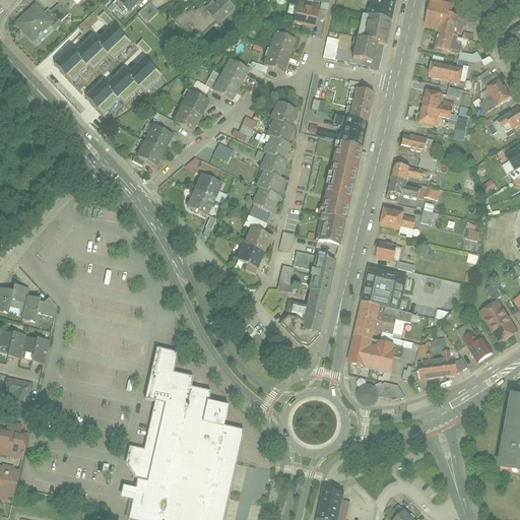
[(55,18),(38,0),(34,0),(16,16),(35,37),(55,18)]
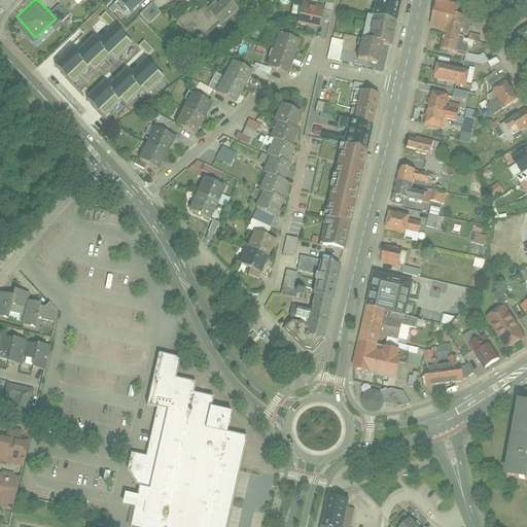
[(126,19),(145,0),(118,0),(113,5),(126,19)]
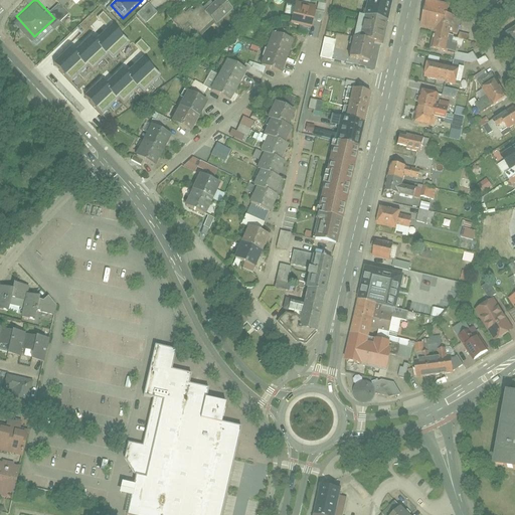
[(234,22),(214,0),(199,13),(194,8),(181,20),(176,15),(168,23),(178,34),(184,28),(194,39),(208,27),(217,37),(234,22)]
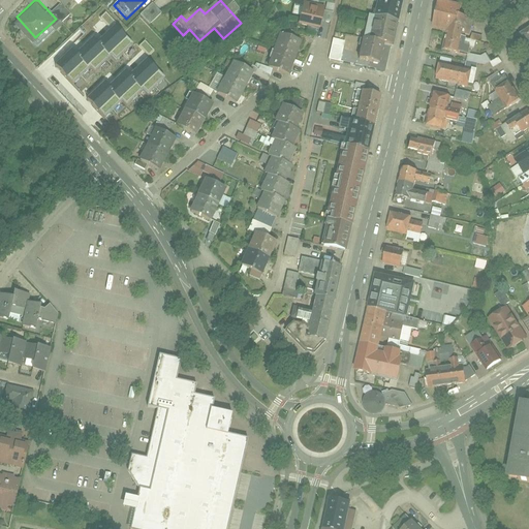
[(364,33),(356,63),(373,67),(380,37),(385,39),(395,0),(378,0),(371,35),(364,33)]
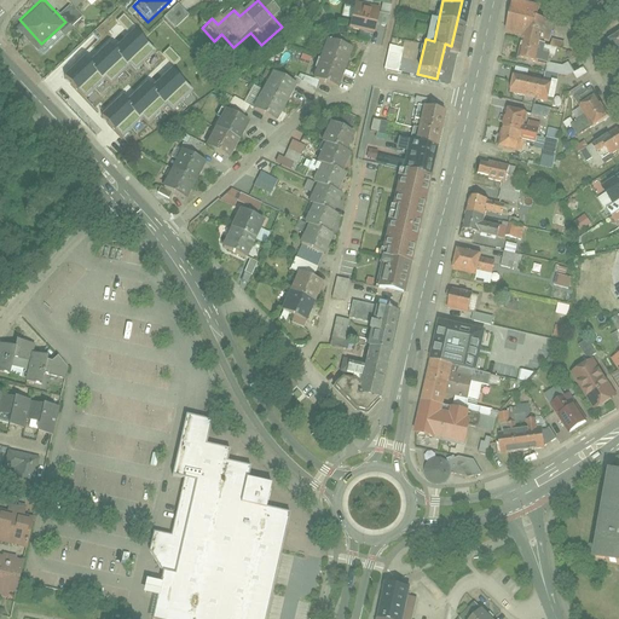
[(512,0),(509,13),(525,17),(516,58),(538,63),(547,17),(531,15),(533,0),(512,0)]
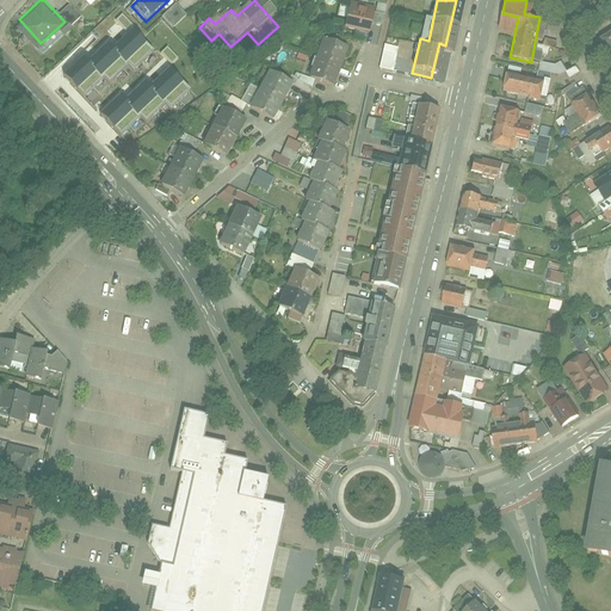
[(610,7),(610,1),(610,0),(600,0),(587,8),(593,19),(610,7)]
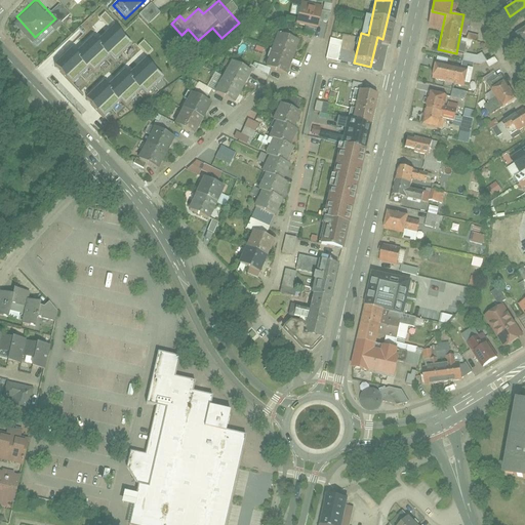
[(120,31),(128,39),(82,82),(110,112),(162,63),(136,36),(160,14),(150,3),(120,31)]
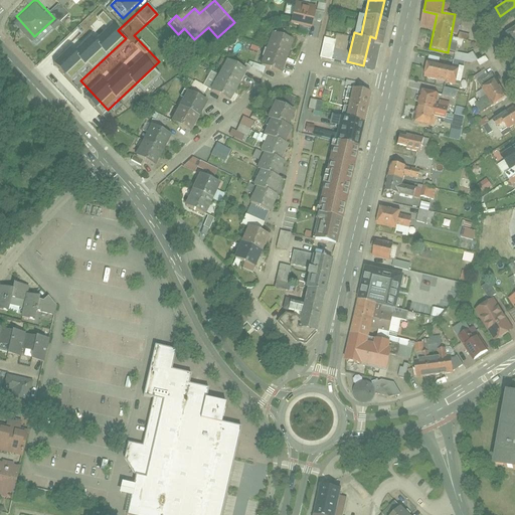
[(309,32),(315,8),(297,4),(291,27),(309,32)]
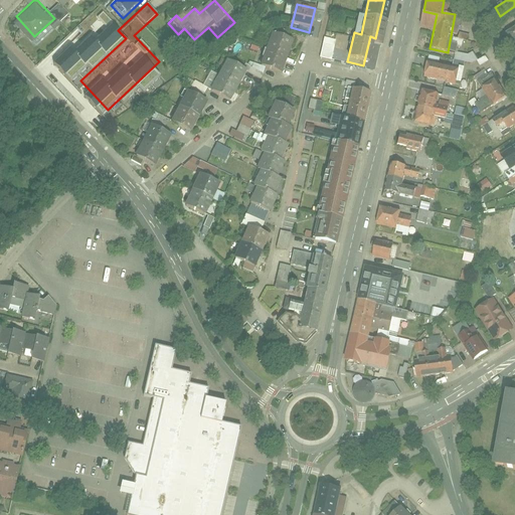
[(514,45),(514,19),(514,18),(502,27),(514,45)]
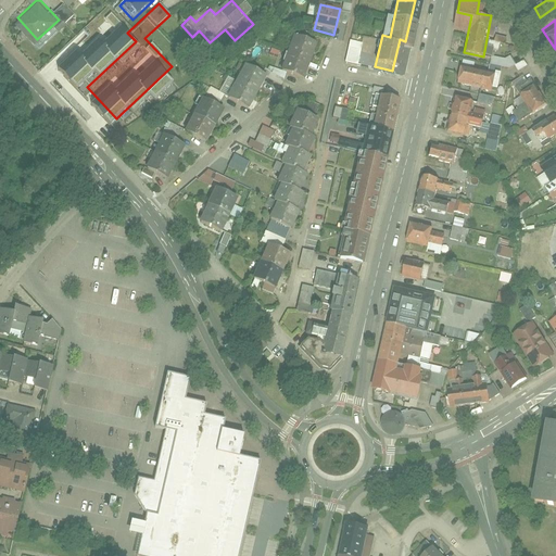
[(317,49),(294,39),(280,72),(302,81),(317,49)]
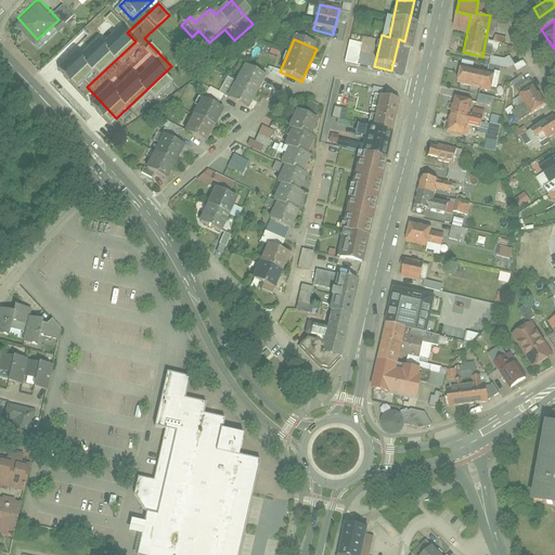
[(362,65),(363,59),(359,57),(361,42),(348,40),(344,62),(362,65)]
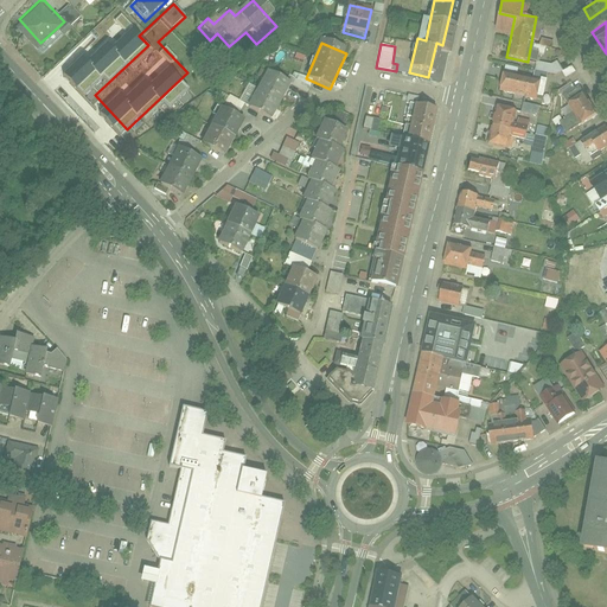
[(541,82),(499,72),(496,90),(536,100),(541,82)]
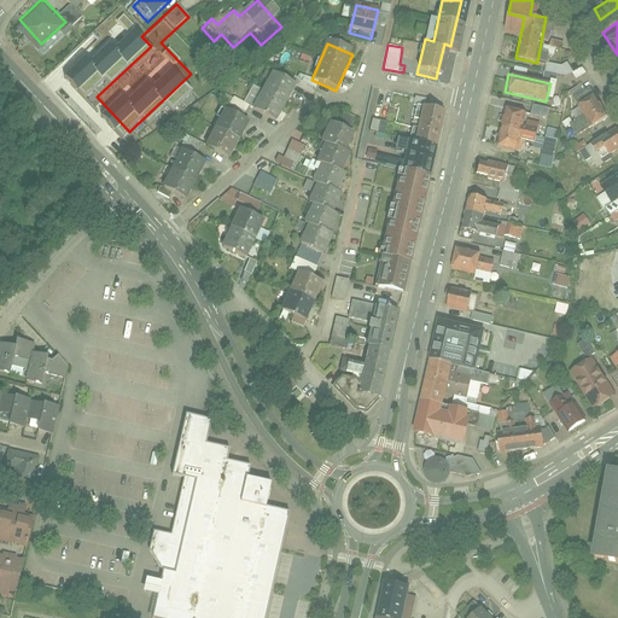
[(295,89),(270,77),(254,110),(278,122),(295,89)]
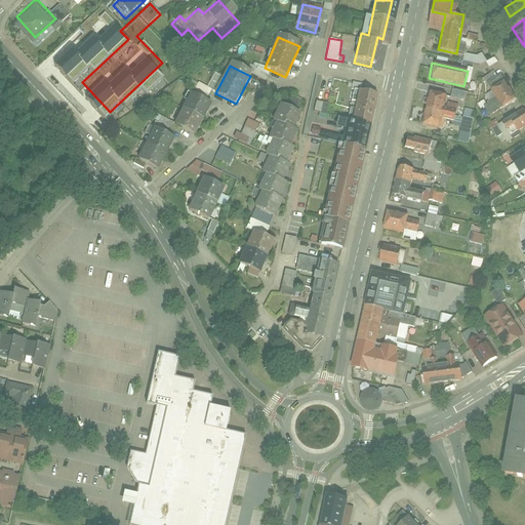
[(496,72),(483,81),(501,108),(514,99),(496,72)]
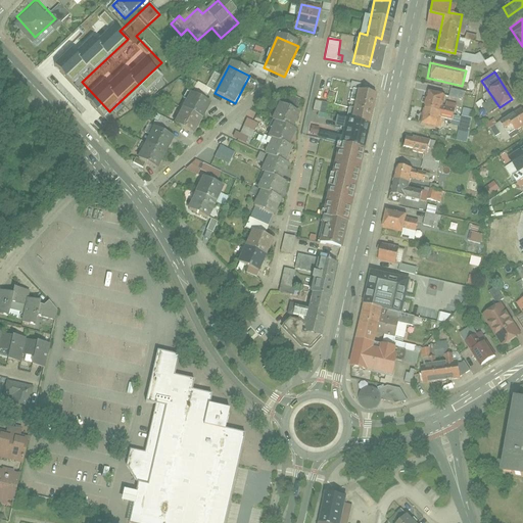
[(171,117),(191,128),(207,96),(187,86),(171,117)]
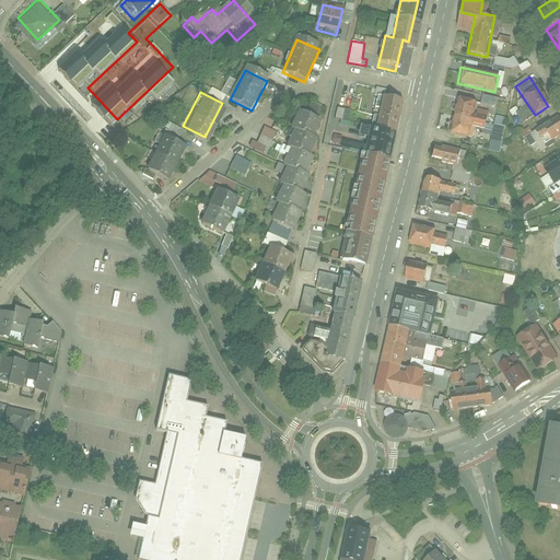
[(471,98),(456,94),(446,132),(463,137),(471,98)]
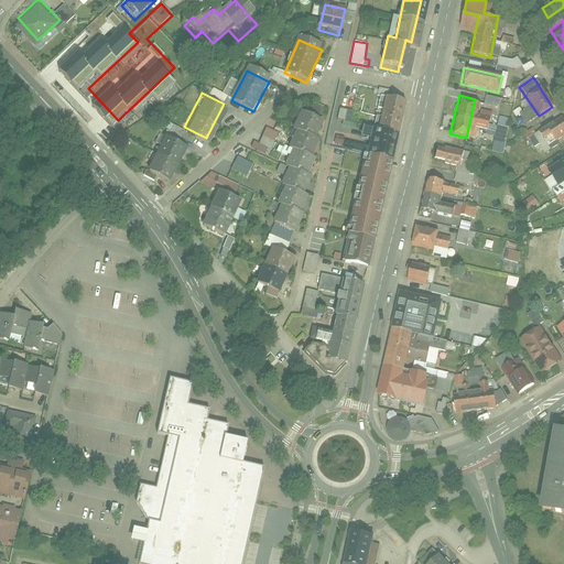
[(485,96),(484,106),(499,108),(501,99),(485,96)]
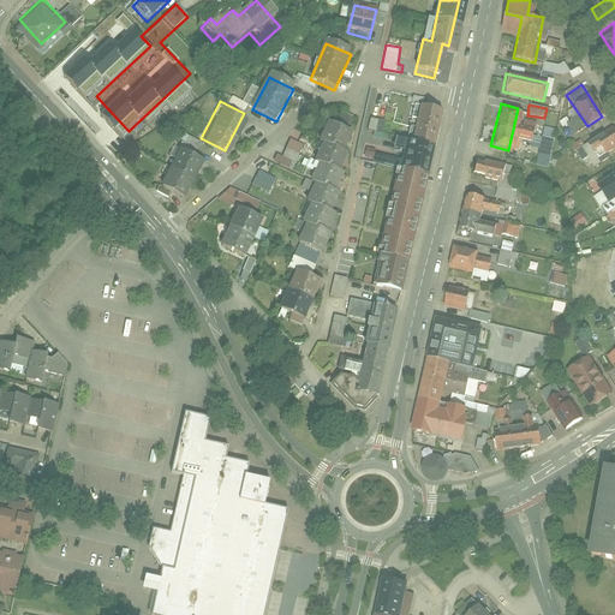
[(401,293),(440,112),(419,107),(412,142),(405,141),(399,169),(398,169),(372,287),(401,293)]
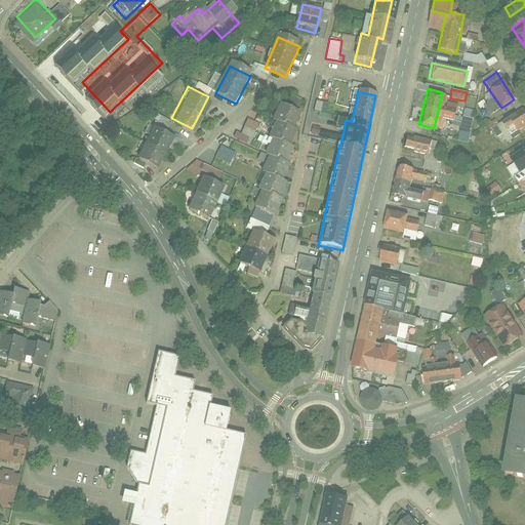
[(314,111),(326,114),(328,104),(316,102),(314,111)]
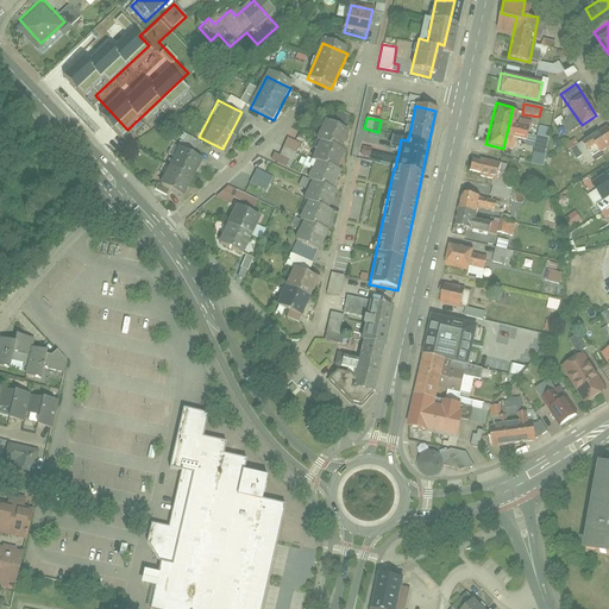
[(608,135),(601,121),(567,142),(582,163),(608,145),(608,135)]
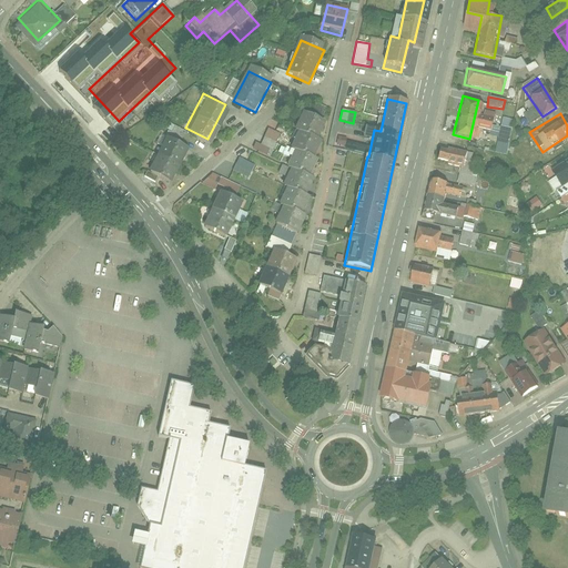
[(317,141),(325,124),(302,114),(293,132),(298,134),(291,150),(295,152),(287,169),(291,171),(283,188),(286,189),(280,205),(283,208),(275,225),(300,236),(307,219),(302,216),(310,199),(307,198),(315,180),(311,178),(318,162),(314,160),(322,143),(317,141)]
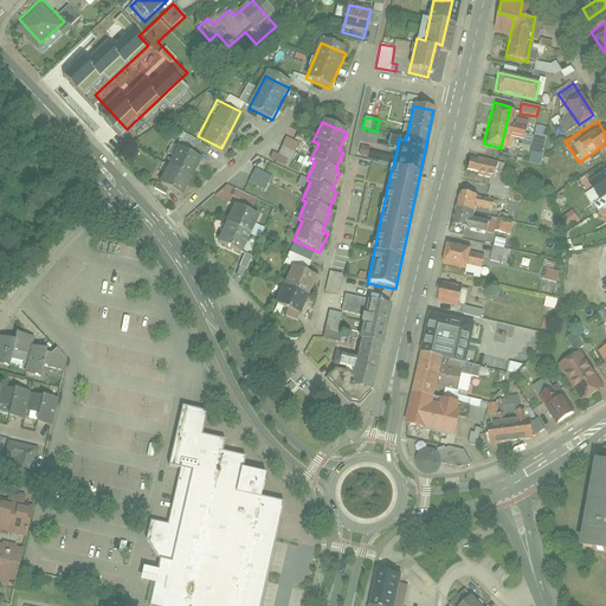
[(524,141),(532,142),(528,163),(540,166),(546,137),(543,137),(545,128),(536,126),(534,136),(527,135),(524,141)]
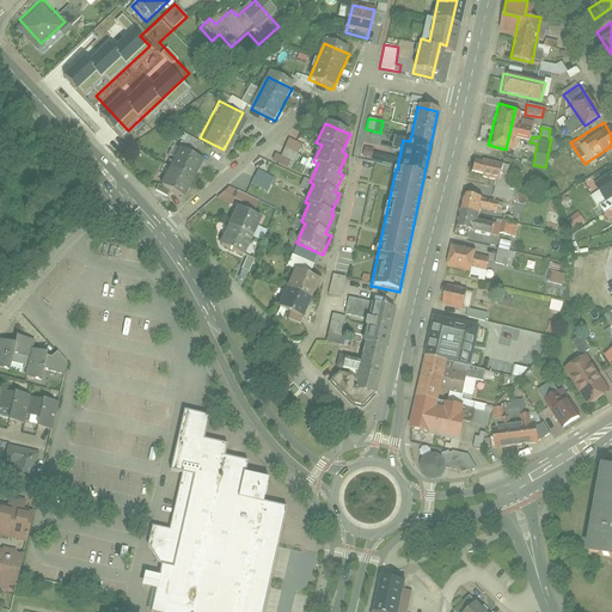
[(178,144),(195,153),(200,144),(183,134),(178,144)]
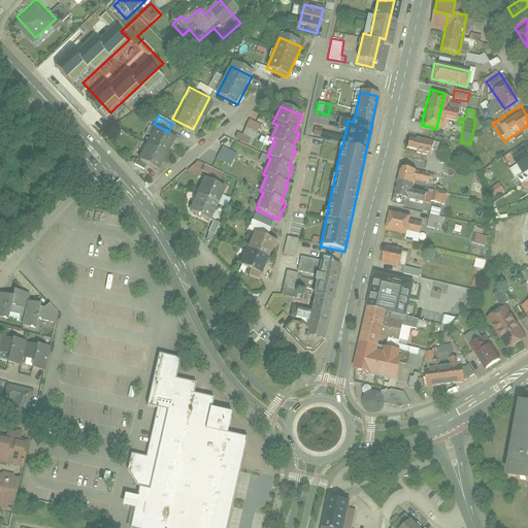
[(249,120),(241,134),(237,132),(234,139),(246,144),(250,138),(254,139),(260,125),(249,120)]
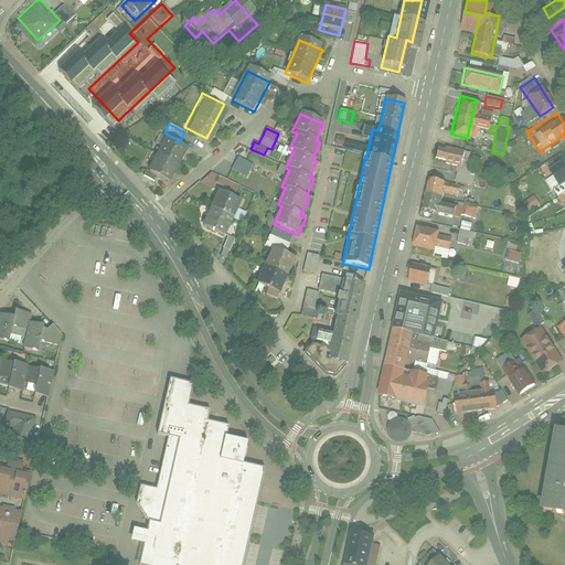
[(182,145),(160,134),(144,166),(166,178),(182,145)]
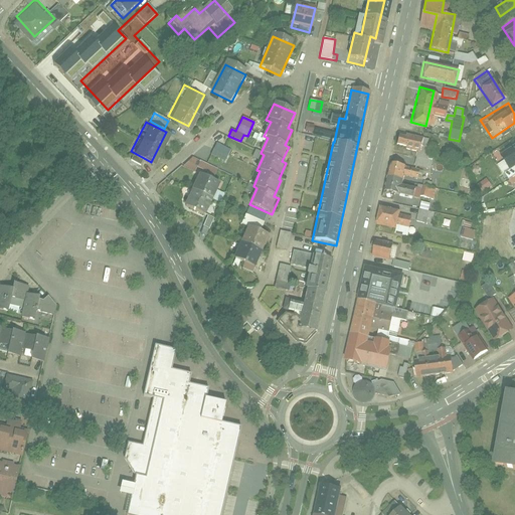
[(416,150),(418,139),(396,134),(393,148),(409,151),(407,163),(427,167),(431,153),(416,150)]
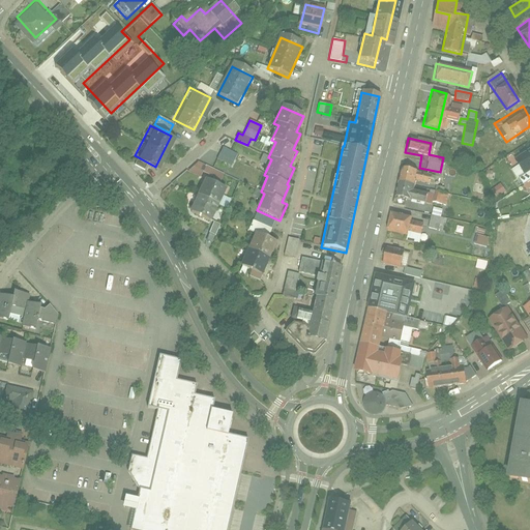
[(529,140),(509,153),(522,172),(529,166),(529,140)]
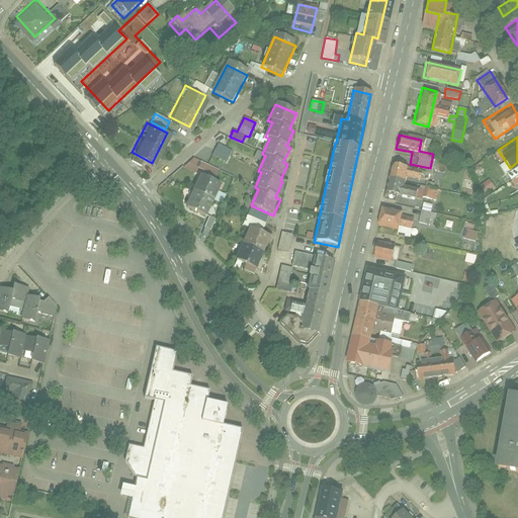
[(226,163),(232,151),(217,144),(211,157),(226,163)]
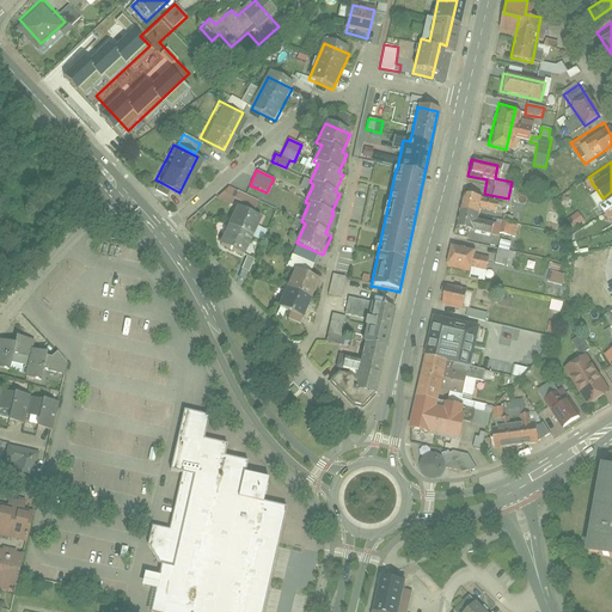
[(254,212),(258,201),(225,187),(220,197),(254,212)]
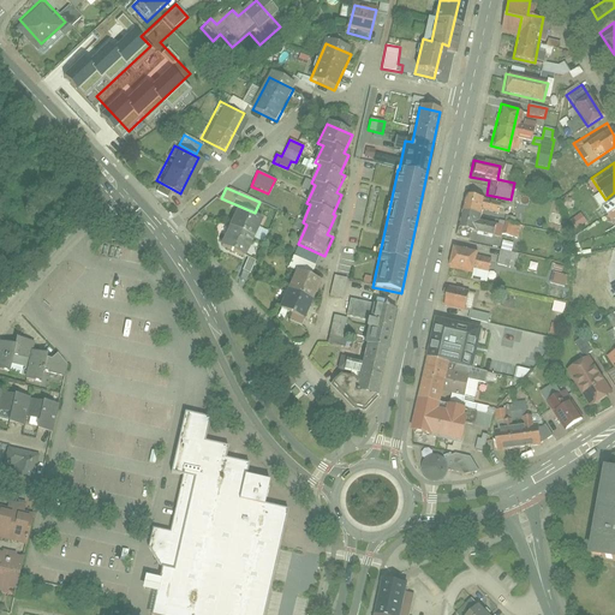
[(484,195),(469,191),(459,232),(475,236),(484,195)]
